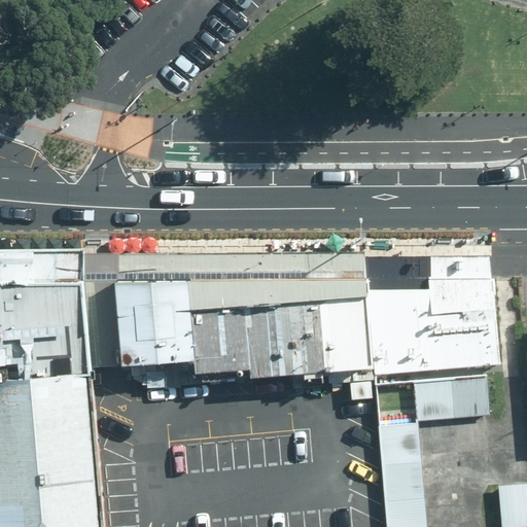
[(487,248),(118,254),(120,283),(127,369),(198,360),(199,376),(254,371),(254,379),(377,373),(501,365),(487,248)]
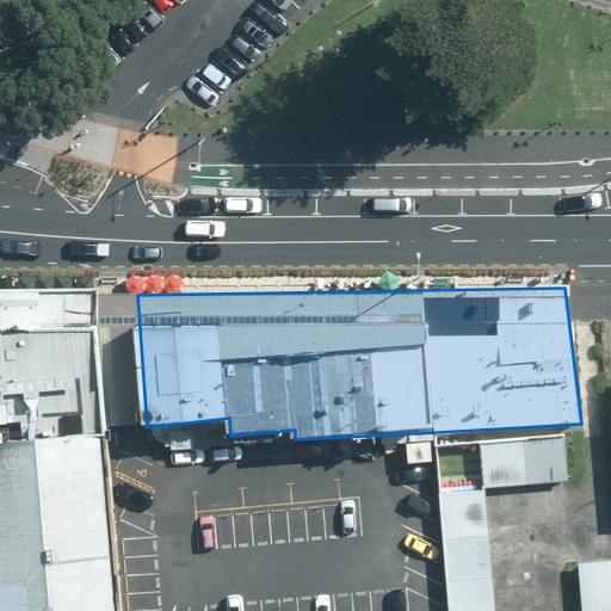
[(98,296),(0,294),(0,610),(117,610),(104,432),(110,432),(99,327),(98,296)]
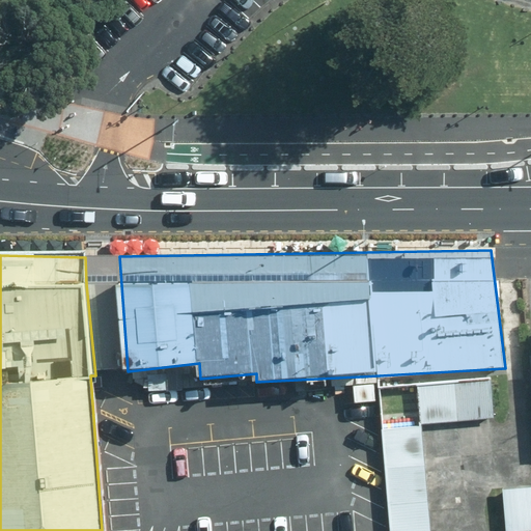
[(119,256),(85,257),(86,284),(95,375),(128,371),(121,285),(119,256)]
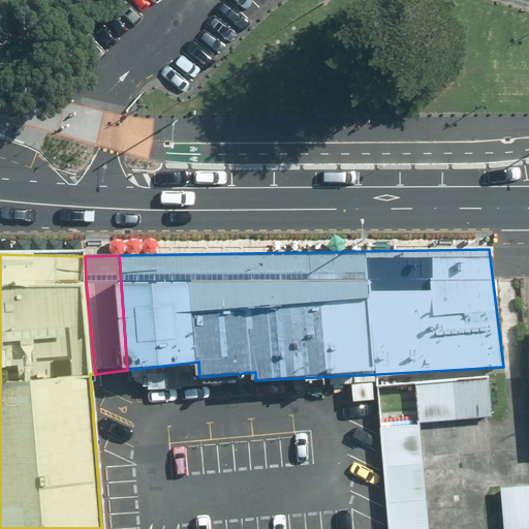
[(415,384),(418,423),(493,416),(490,378),(415,384)]
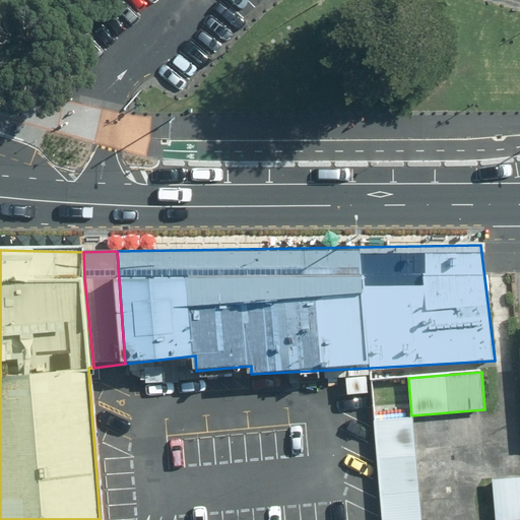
[(374,421),(381,519),(418,519),(411,418),(374,421)]
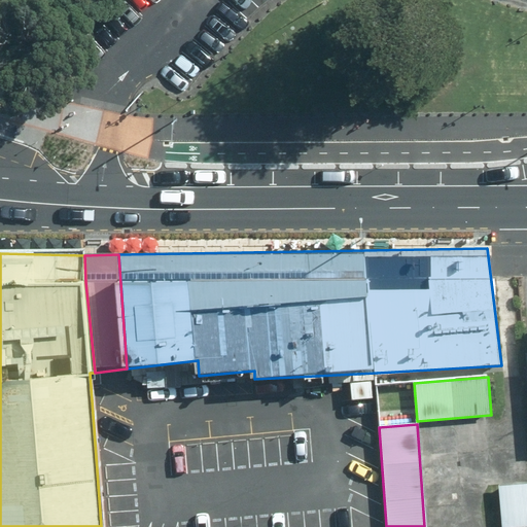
[(501,526),(526,526),(526,483),(499,486),(501,526)]
